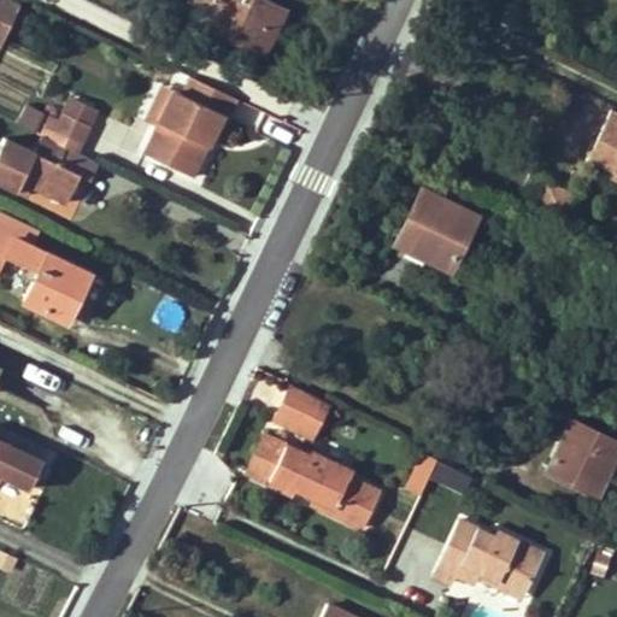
[(0,0),(0,34),(4,36),(18,5),(5,0),(0,0)]
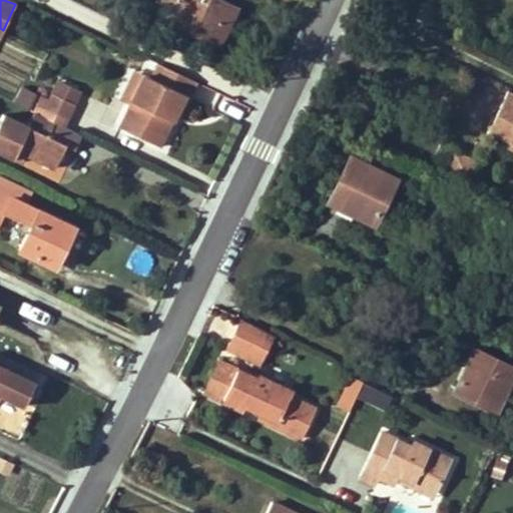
[(158,0),(153,11),(219,44),(235,9),(217,0),(211,0),(210,3),(202,0),(158,0)]
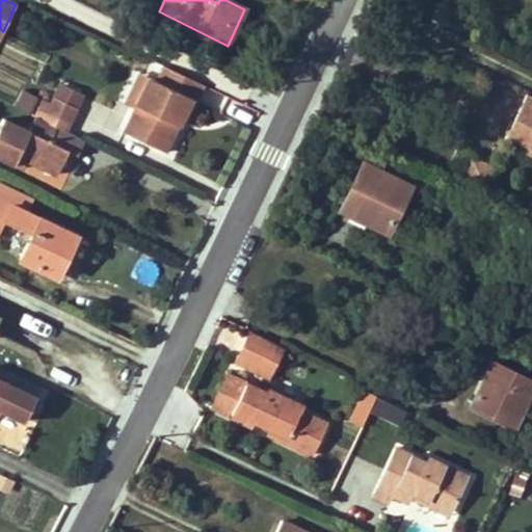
[(191,99),(196,101),(205,84),(165,65),(157,82),(151,79),(136,109),(125,132),(165,152),(191,99)]
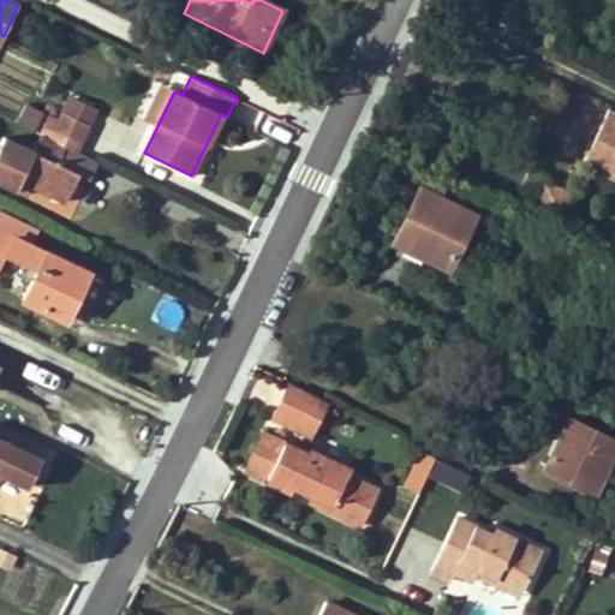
[(157,126),(174,91),(163,87),(147,121),(150,124),(157,126)]
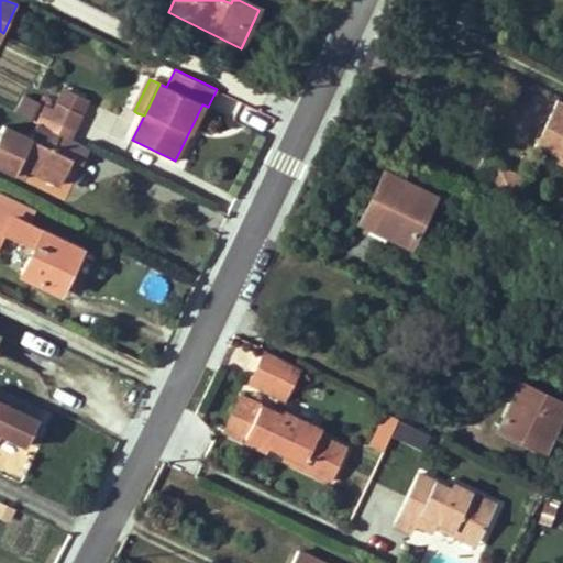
[(63,88),(56,102),(80,114),(88,99),(63,88)]
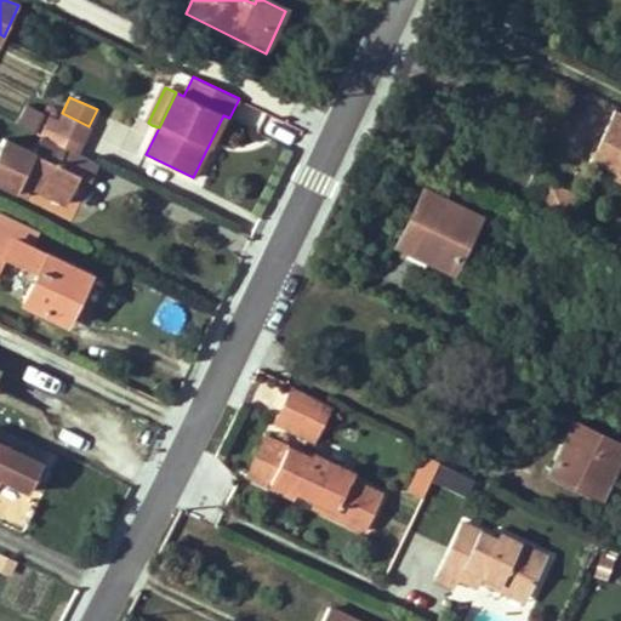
[(620,113),(609,107),(594,137),(619,149),(610,166),(620,171),(620,113)]
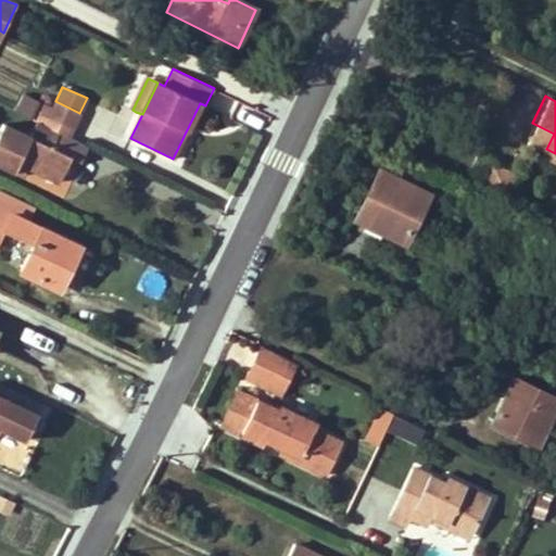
[(68,138),(79,113),(55,101),(53,106),(38,100),(29,118),(36,122),(68,138)]
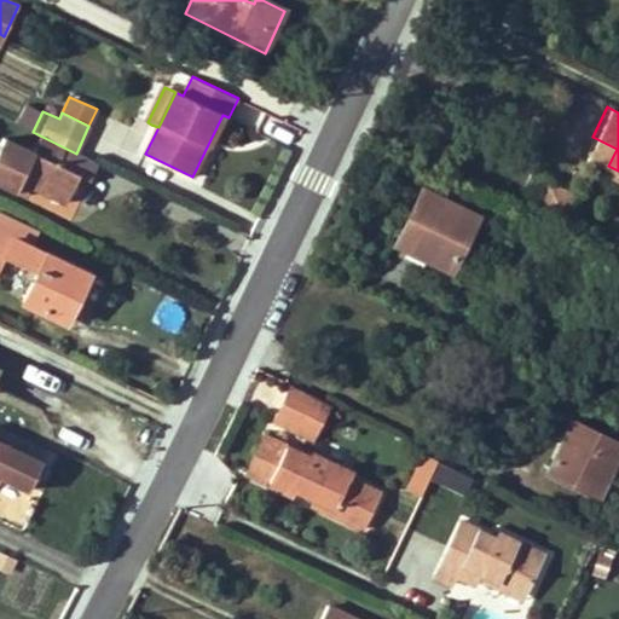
[(77,174),(91,180),(99,163),(76,154),(40,136),(34,150),(3,136),(0,142),(0,181),(24,194),(28,184),(64,201),(77,174)]
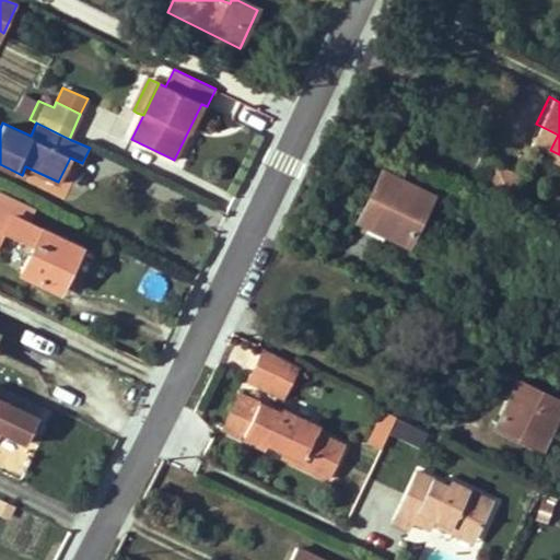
[(558,135),(536,124),(528,139),(550,150),(558,135)]
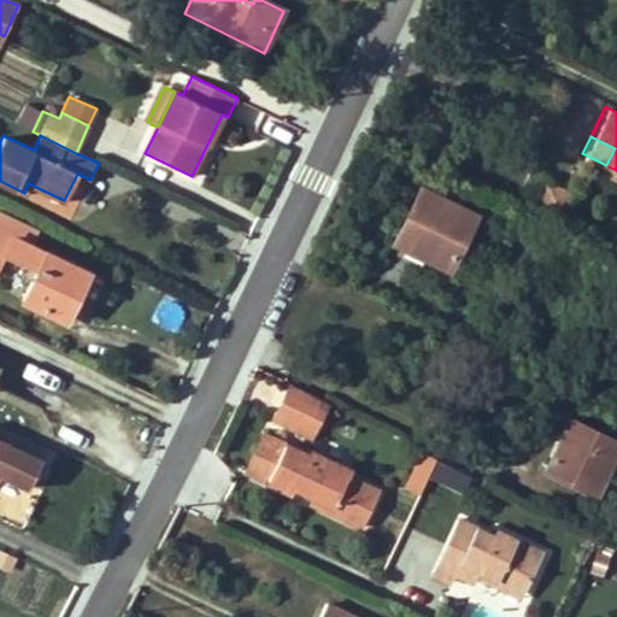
[(546,177),(539,194),(565,206),(573,189),(546,177)]
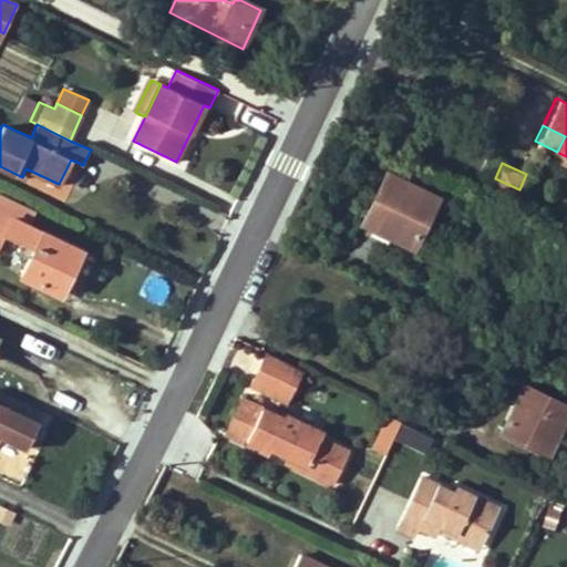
[(393,240),(394,238),(414,247),(439,198),(388,174),(367,218),(389,227),(385,237),(393,240)]
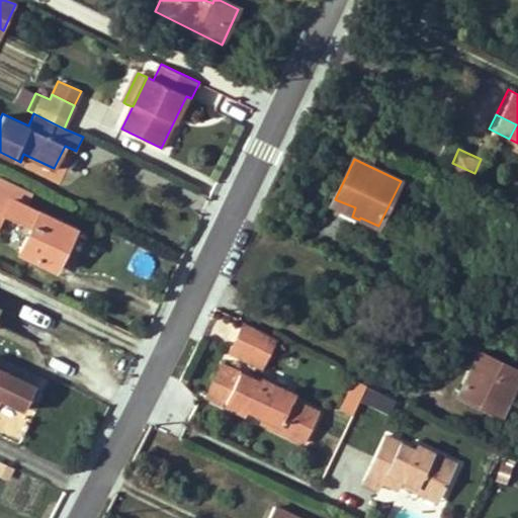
[(482,192),(493,169),(481,164),(469,187),(482,192)]
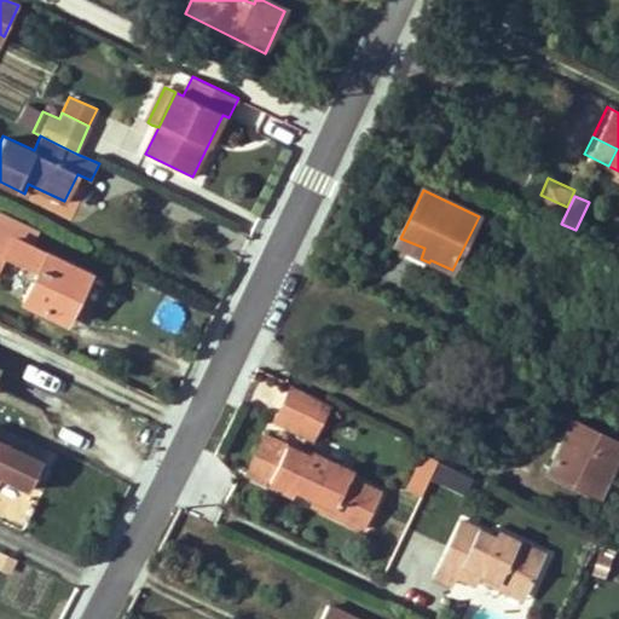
[(39,270),(24,300),(24,301),(67,323),(81,291),(73,287),(81,270),(33,246),(39,232),(0,213),(0,266),(6,254),(13,258),(39,270)]
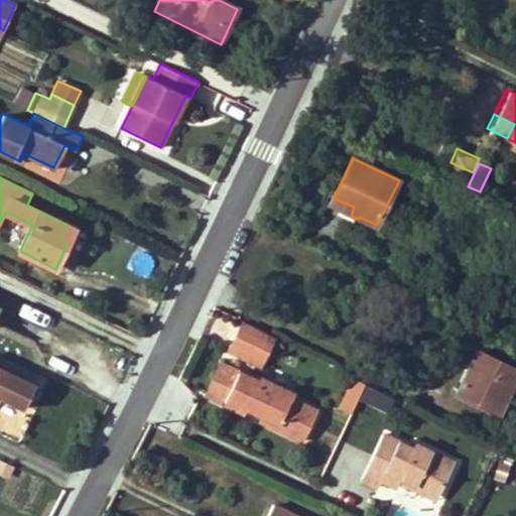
[(432,183),(427,192),(439,200),(445,189),(432,183)]
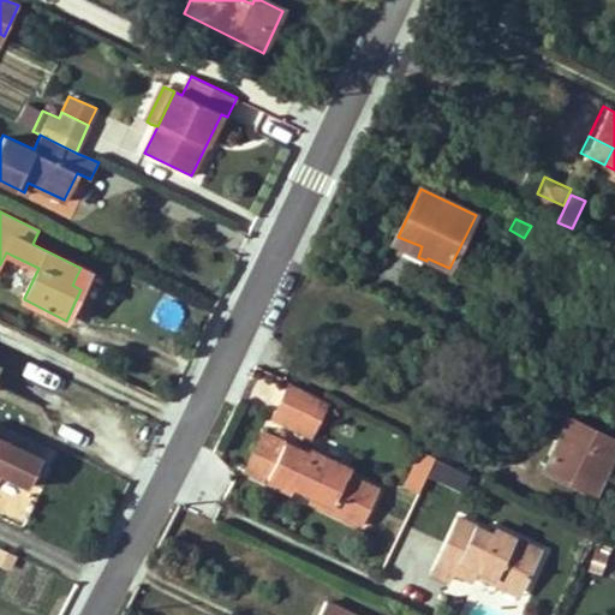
[(515,255),(524,238),(509,230),(500,248),(515,255)]
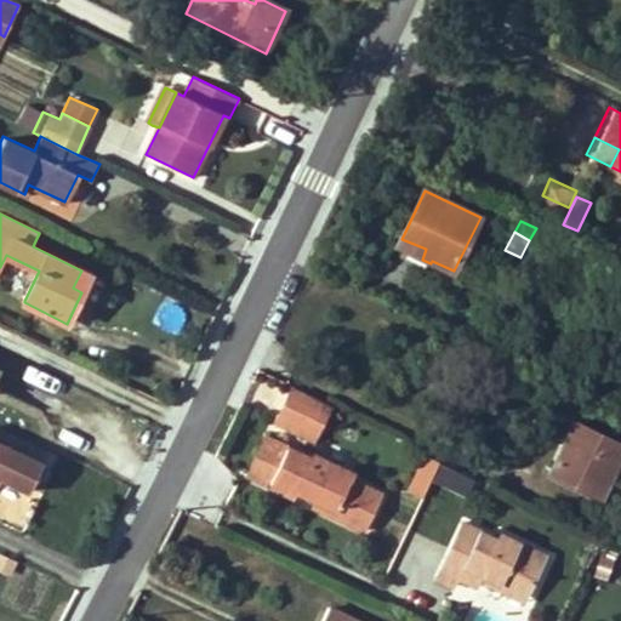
[(398,249),(422,260),(426,249),(402,239),(398,249)]
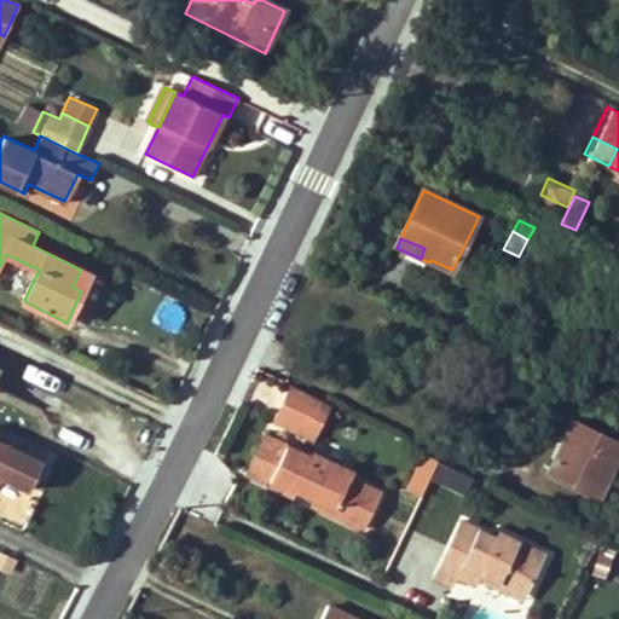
[(534,243),(527,239),(519,256),(526,260),(534,243)]
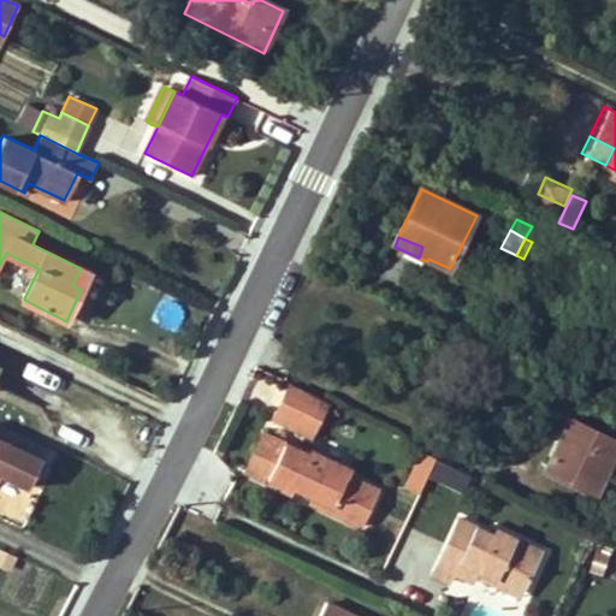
[(89,273),(81,268),(72,285),(81,290),(89,273)]
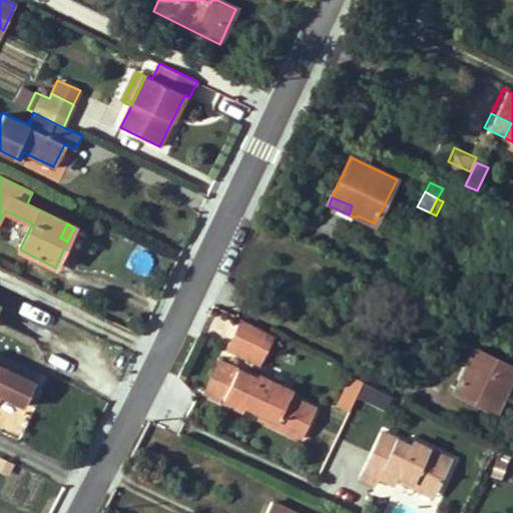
[(274,335),(240,319),(226,347),(261,362),(274,335)]
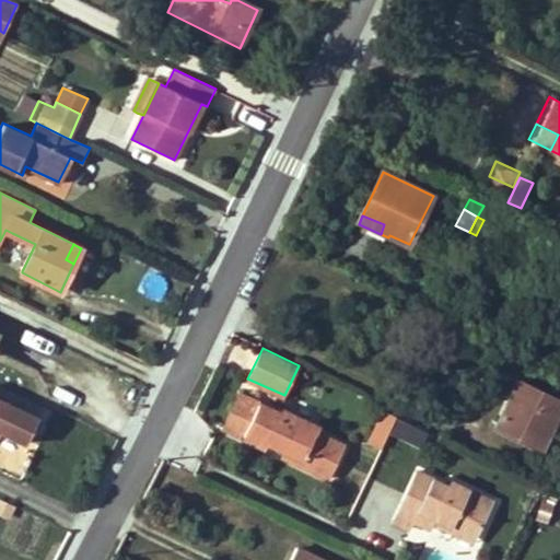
[(499,426),(512,432),(514,426),(546,439),(559,408),(559,401),(520,383),(499,426)]
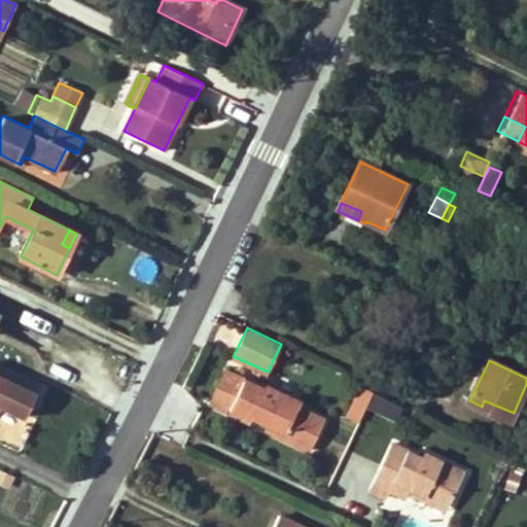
[(245,380),(226,372),(210,403),(229,413),(245,380)]
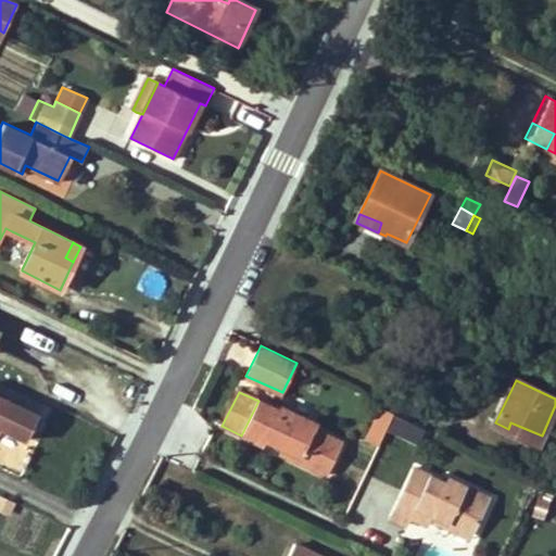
[(0,431),(2,428),(25,440),(37,415),(0,395),(0,431)]
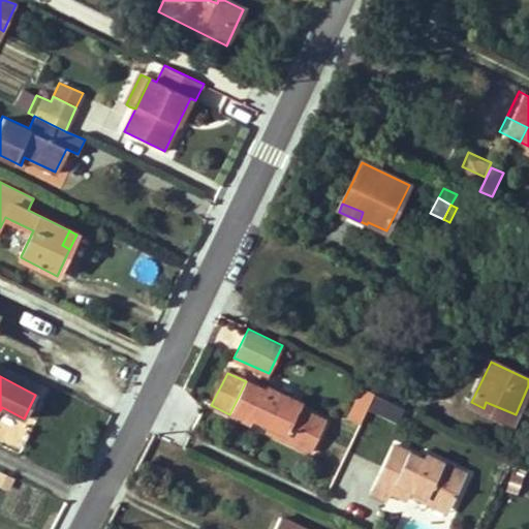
[(311,453),(325,423),(299,409),(301,403),(267,387),(266,392),(246,381),(229,414),(250,423),(252,417),(270,426),(285,432),(282,439),(311,453)]
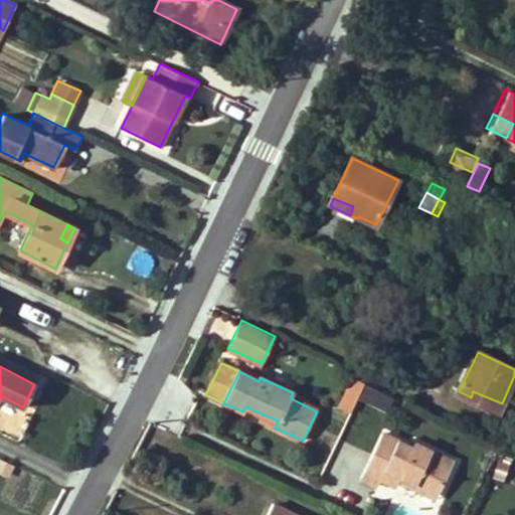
[(364,386),(361,397),(387,405),(390,394),(364,386)]
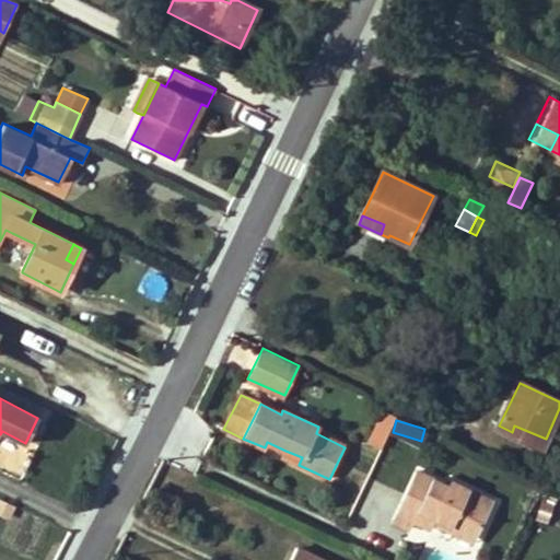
[(512,432),(510,436),(540,451),(546,439),(514,426),(512,432)]
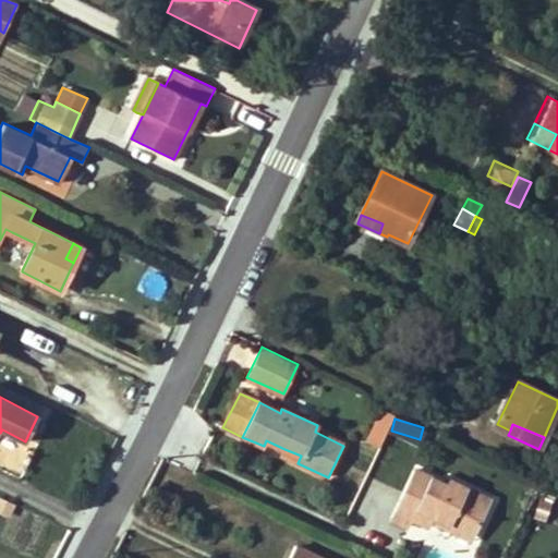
[(298,463),(301,456),(284,449),(282,457),(298,463)]
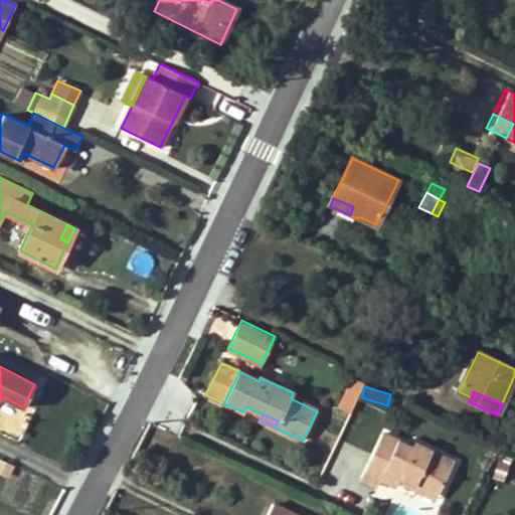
[(382,434),(360,481),(377,488),(380,481),(396,488),(398,483),(400,477),(438,494),(453,461),(415,443),(412,449),(382,434)]
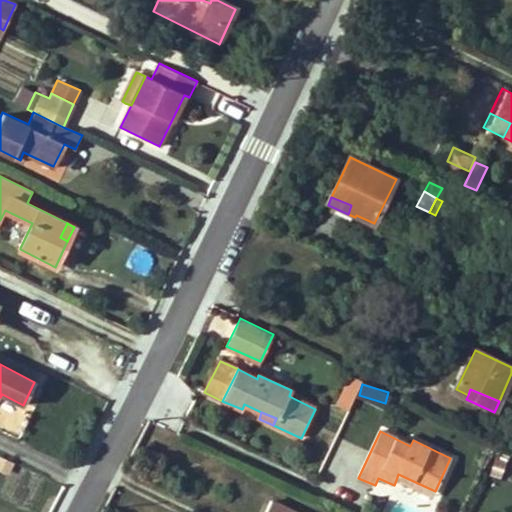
[(507,461),(510,455),(501,451),(498,457),(507,461)]
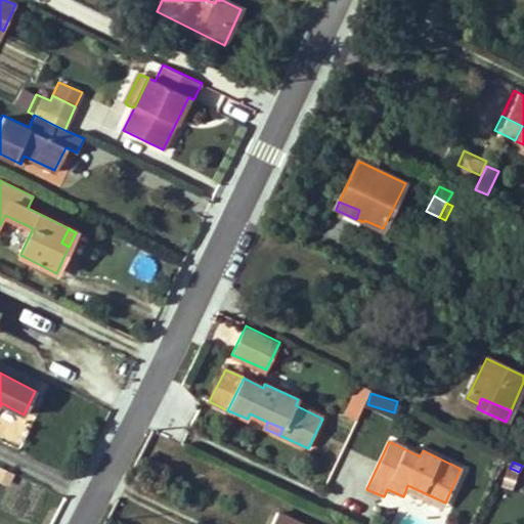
[(445,503),(407,485),(405,491),(442,508),(445,503)]
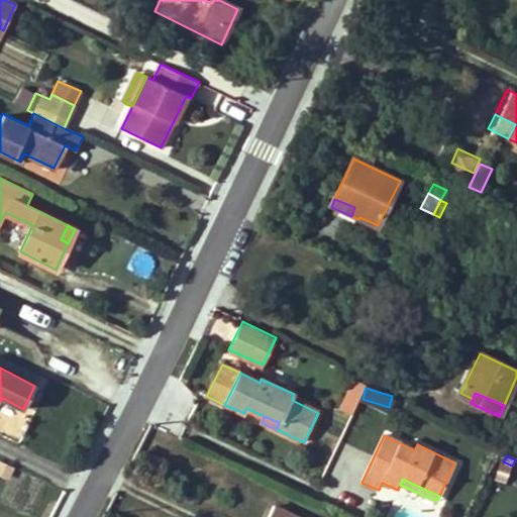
[(296,516),(275,507),(269,516),(296,516)]
